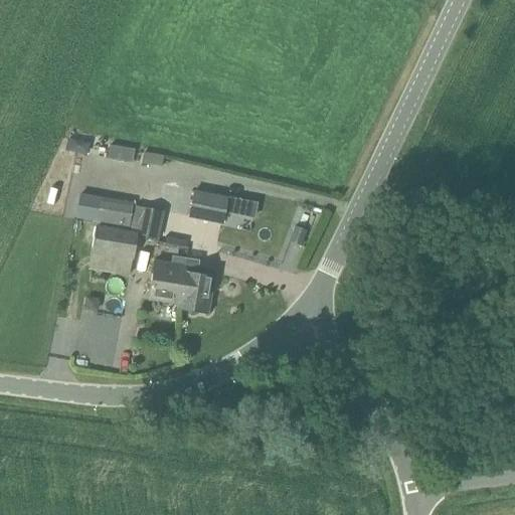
[(222,224),(228,196),(193,189),(188,218),(222,224)]
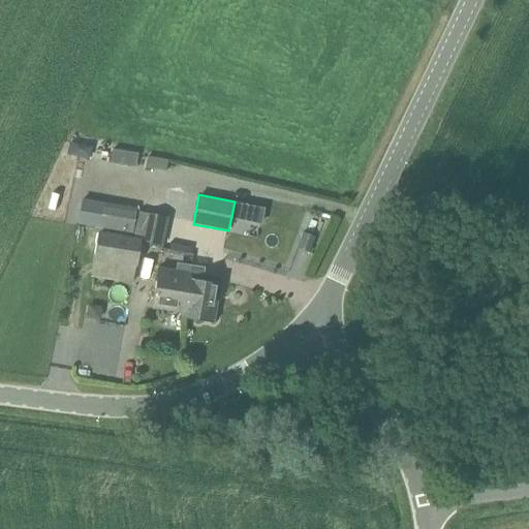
[(131,234),(136,209),(103,203),(99,228),(131,234)]
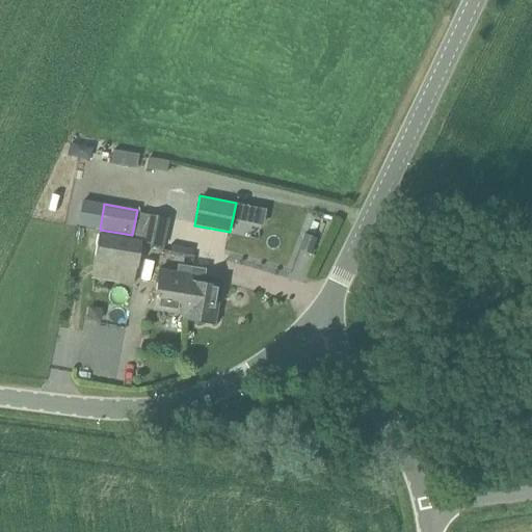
[(163,247),(169,219),(150,214),(143,243),(163,247)]
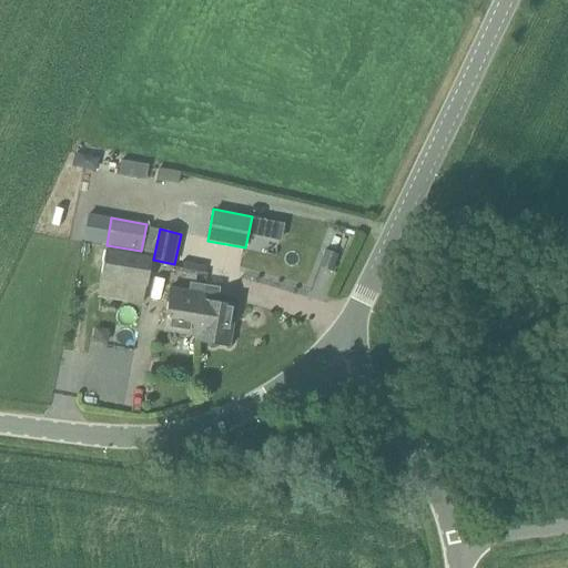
[(146,286),(152,255),(105,247),(100,279),(146,286)]
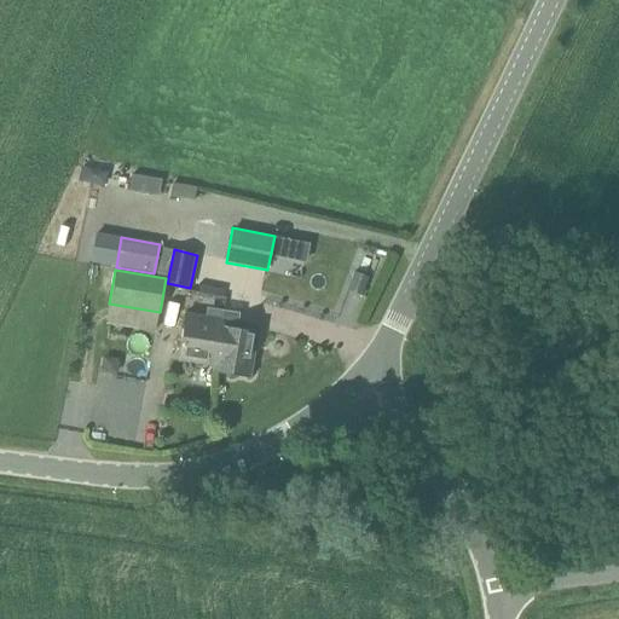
[(220,327),(221,322),(184,316),(177,362),(213,366),(217,346),(207,345),(210,324),(220,327)]
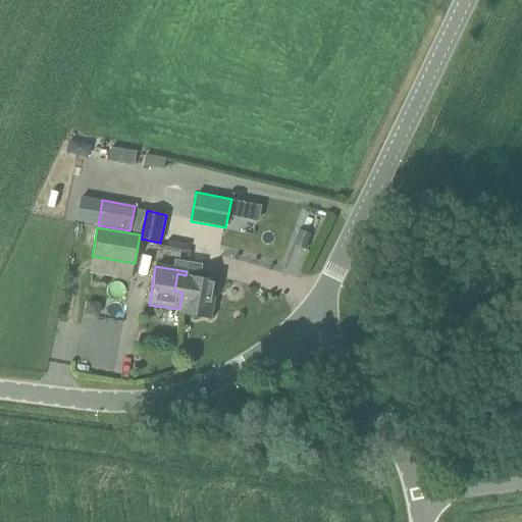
[(209,318),(214,280),(188,276),(189,271),(187,271),(186,275),(177,273),(174,291),(183,292),(179,309),(179,314),(209,318)]
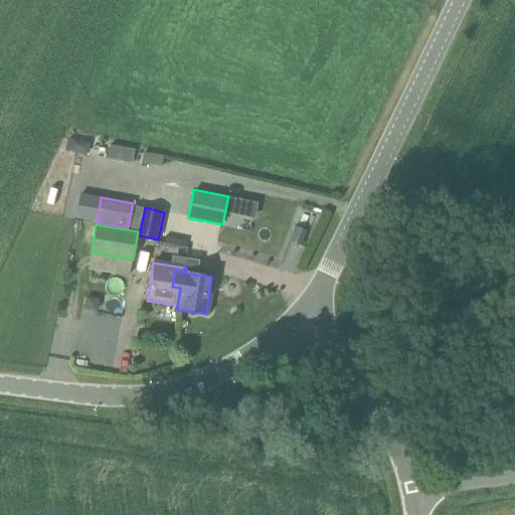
[(111,273),(110,284),(127,285),(127,274),(111,273)]
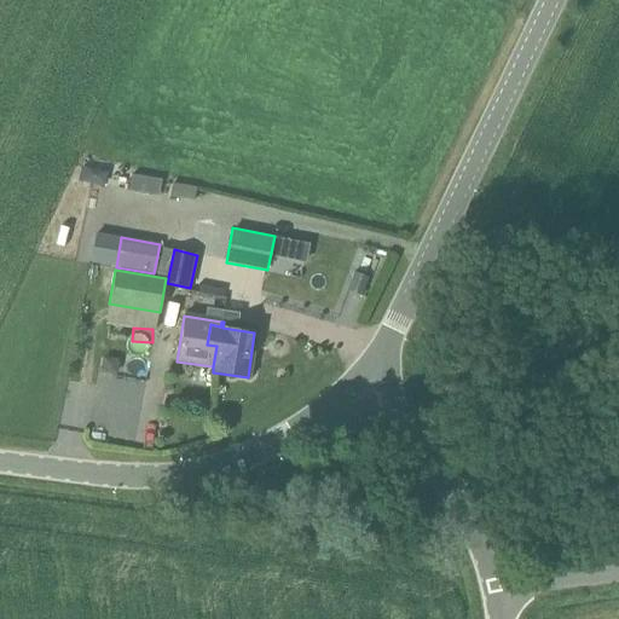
[(597,461),(600,446),(585,445),(584,460),(597,461)]
